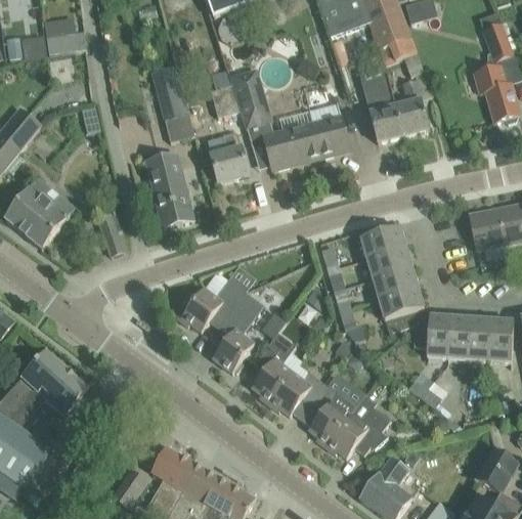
[(206,0),(213,17),(259,0),(206,0)]
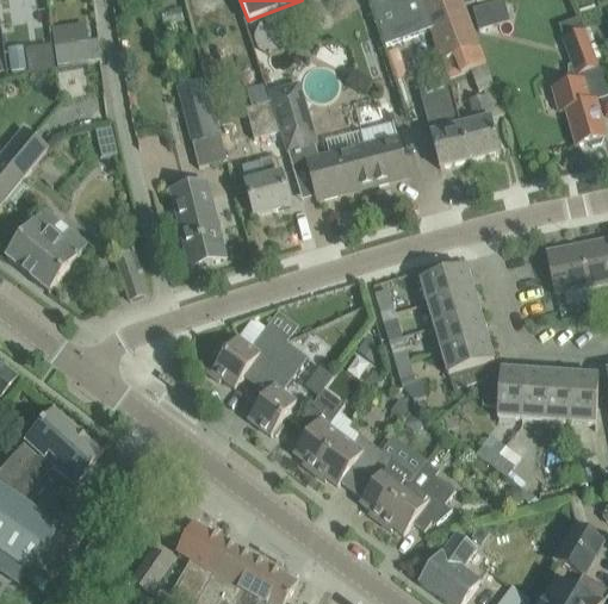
[(441,57),(453,54),(459,72),(469,68),(484,62),(460,0),(370,0),(384,43),(430,26),(441,57)]
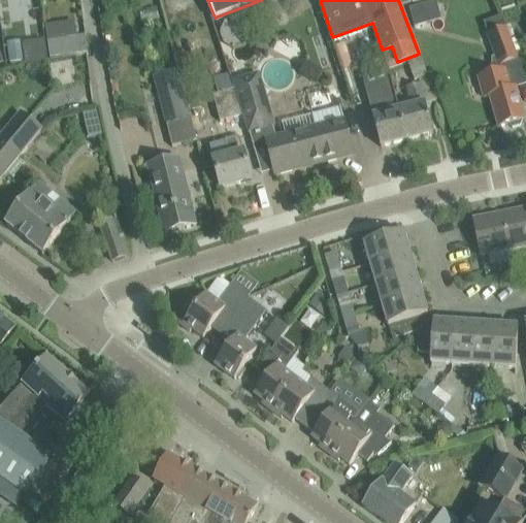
[(425,0),(407,5),(413,24),(422,22),(428,0),(425,0)]
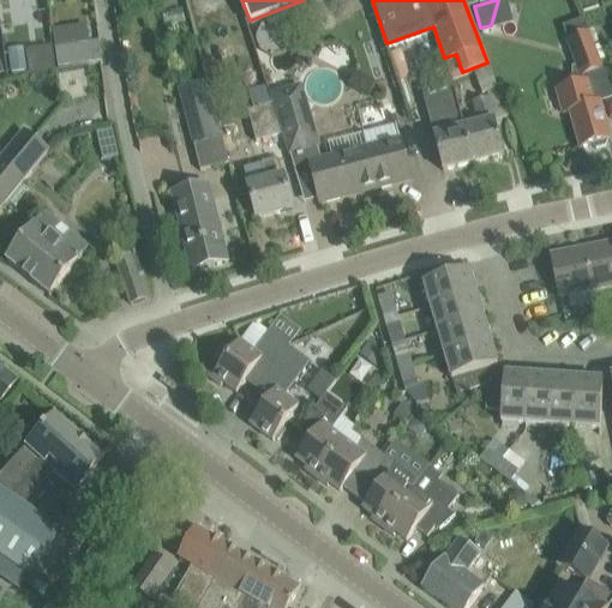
[(583,14),(561,23),(561,24),(563,23),(568,35),(588,28),(583,14)]
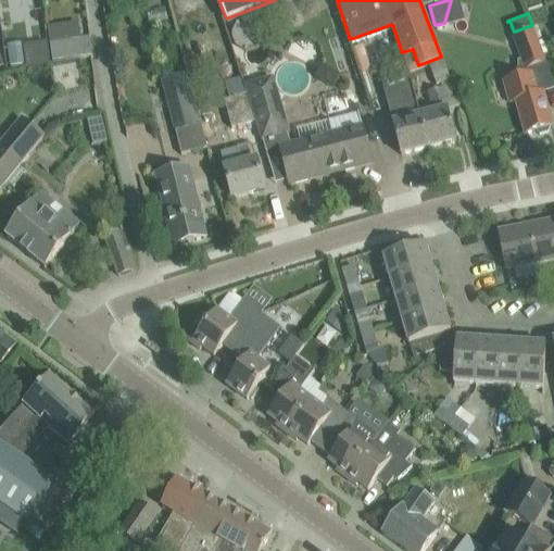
[(523,67),(545,59),(533,25),(532,25),(514,32),(511,33),(523,67)]
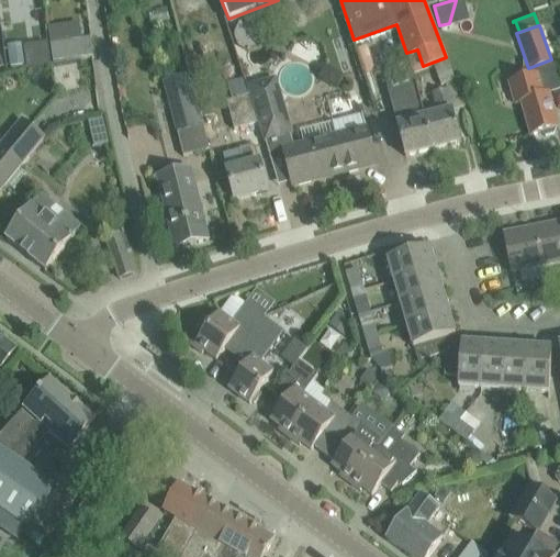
[(89,52),(86,34),(48,39),(52,57),(75,54),(89,52)]
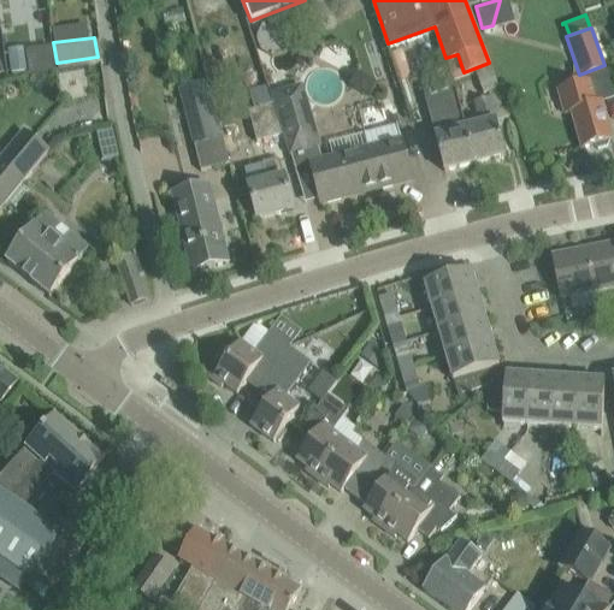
[(489,63),(473,69),(482,90),(496,86),(489,63)]
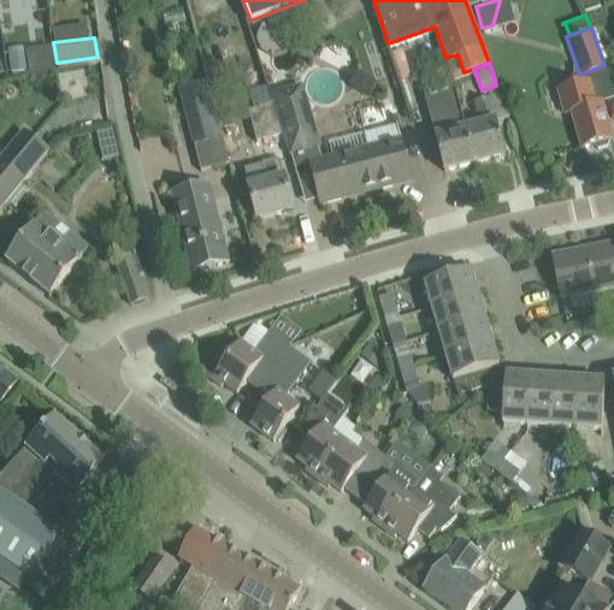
[(585,77),(555,87),(562,110),(568,107),(580,144),(591,141),(596,146),(606,142),(607,136),(610,135),(600,99),(592,100),(585,77)]
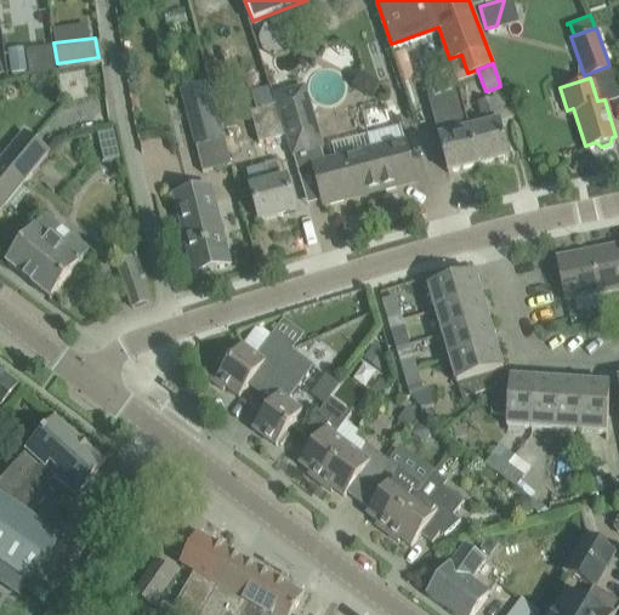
[(250,89),(255,107),(248,109),(257,141),(287,132),(273,91),(271,81),(250,89)]
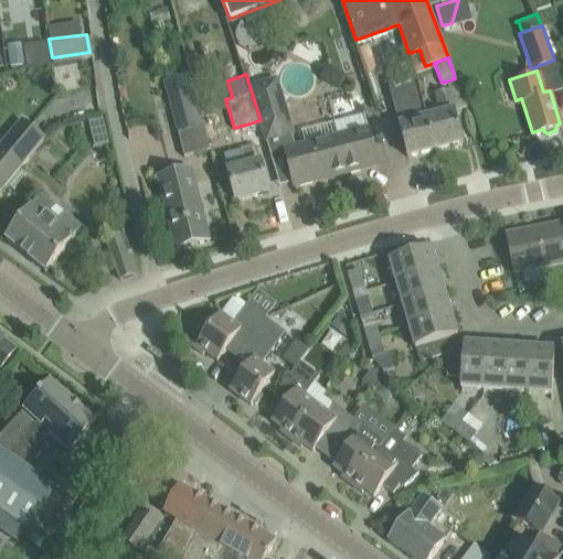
[(167,81),(168,85),(165,86),(183,153),(204,148),(210,146),(191,79),(188,81),(186,75),(167,81)]
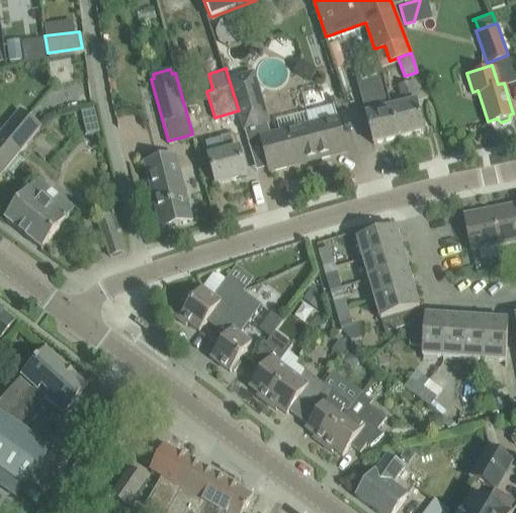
[(269,126),(262,103),(251,69),(228,76),(239,110),(246,135),(269,126)]
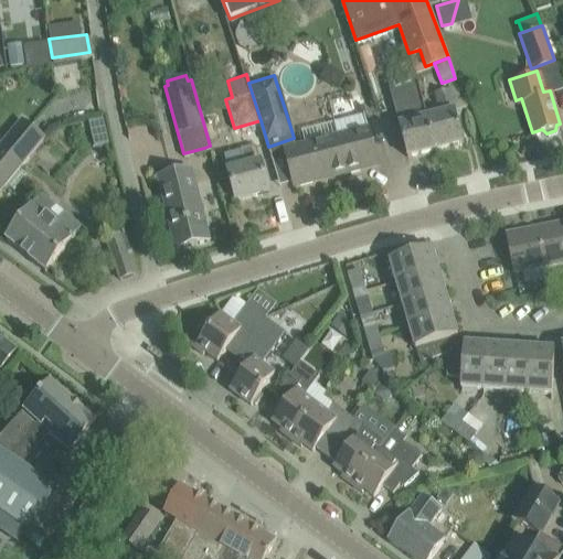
[(426,115),(417,81),(391,95),(397,122),(405,153),(434,146),(426,115)]
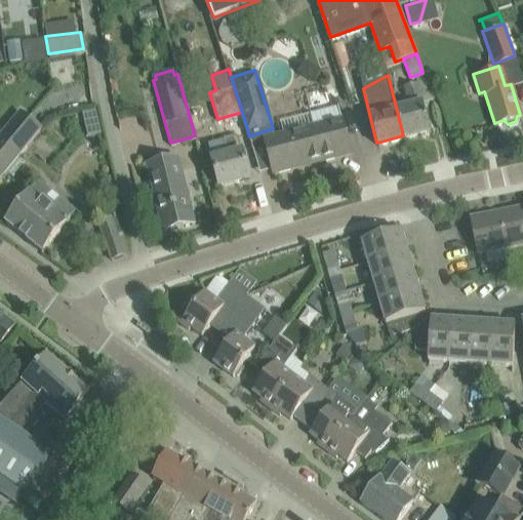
[(403,83),(408,104),(396,107),(403,135),(429,129),(421,101),(415,80),(403,83)]
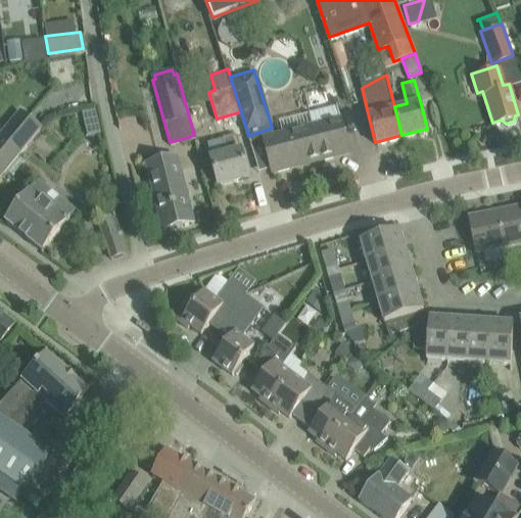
[(336,102),(306,109),(311,124),(263,136),(271,170),(348,150),(336,102)]
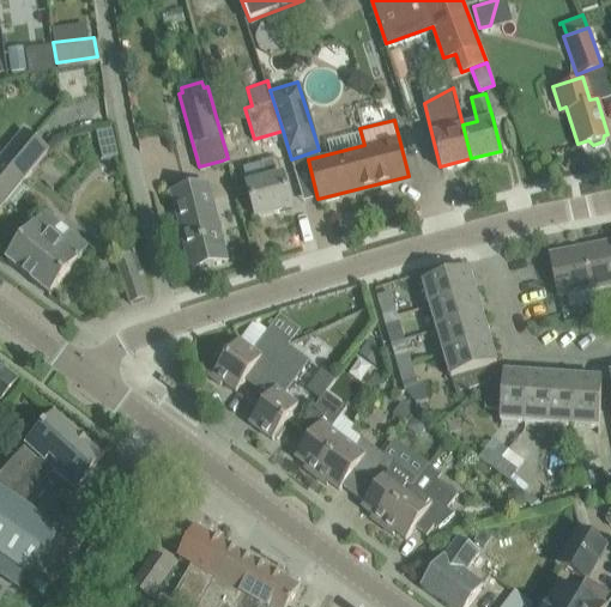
[(0,198),(4,201),(19,182),(47,147),(23,128),(0,156),(0,198)]
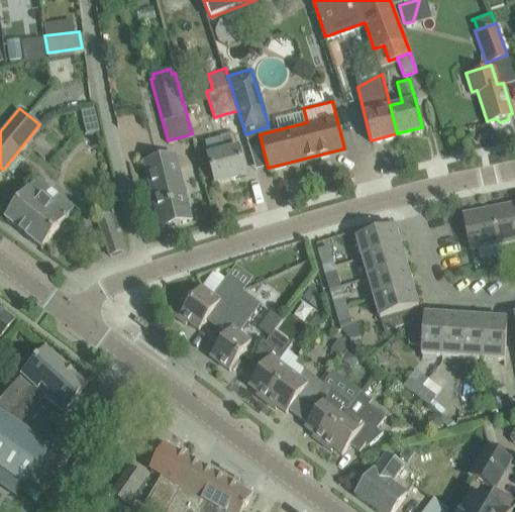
[(233,132),(219,135),(223,151),(208,156),(215,181),(244,173),(233,132)]
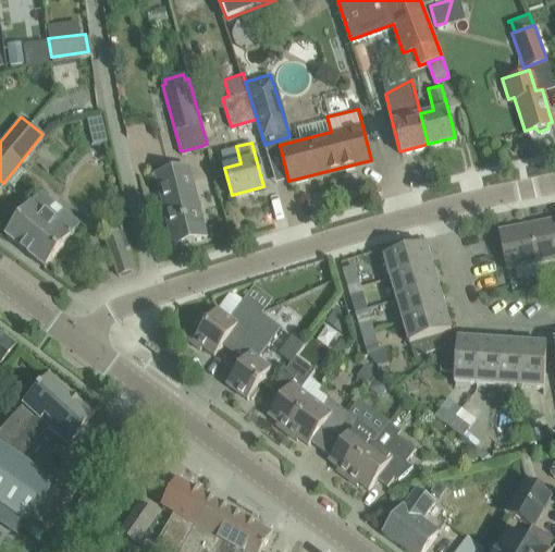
[(187,163),(155,172),(172,243),(205,235),(187,163)]
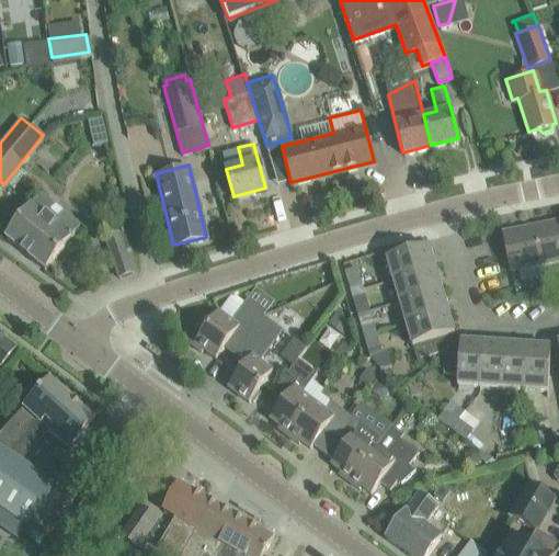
[(53,203),(38,192),(18,218),(4,235),(43,267),(40,270),(49,278),(75,246),(66,238),(78,223),(61,208),(56,216),(47,210),(53,203)]
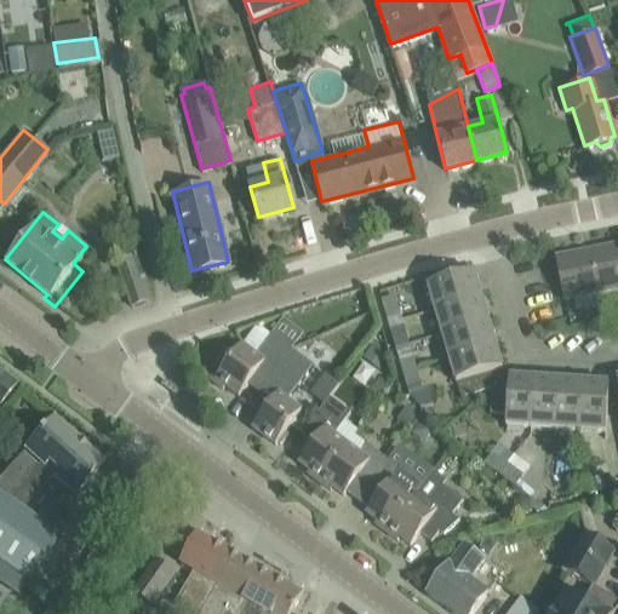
[(617,241),(599,246),(599,248),(589,251),(596,290),(617,285),(617,241)]
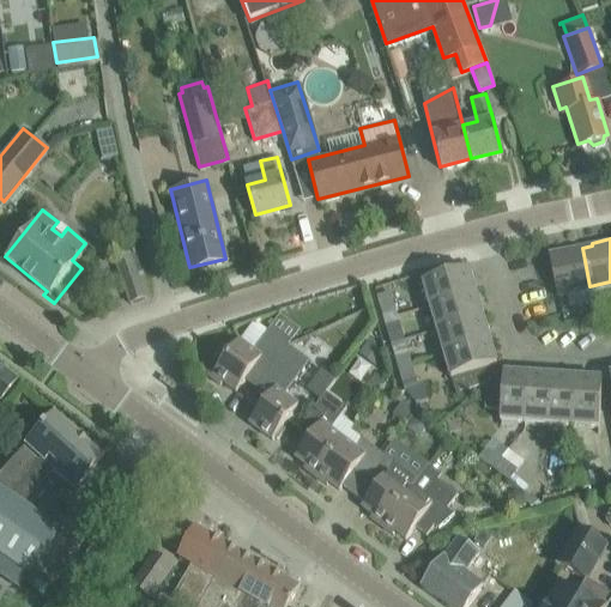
[(573,247),(549,252),(557,292),(590,286),(582,248),(573,250),(573,247)]
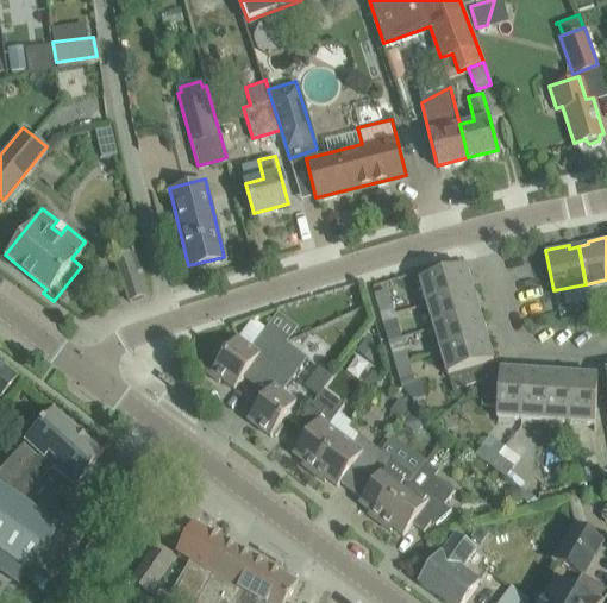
[(132,246),(112,253),(127,299),(144,293),(136,269),(139,268),(132,246)]
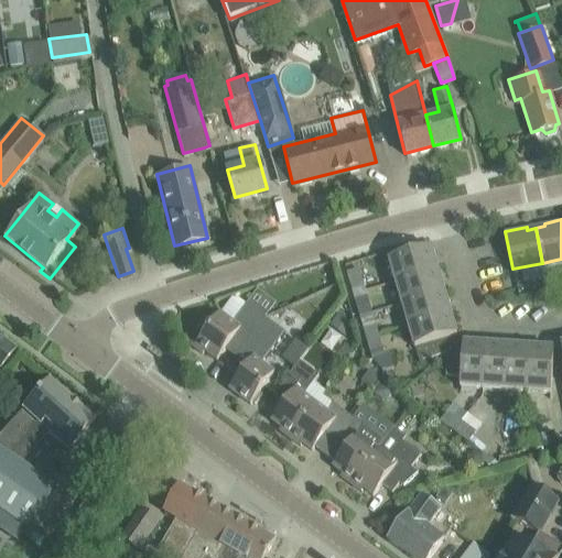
[(435,266),(430,244),(387,256),(393,279),(435,266)]
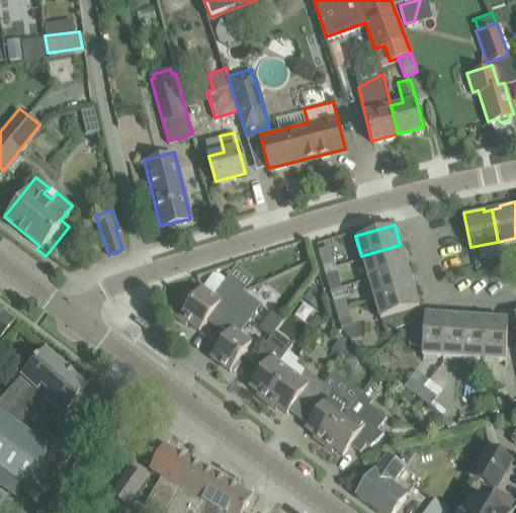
[(323,267),(333,264),(326,245),(316,248),(323,267)]
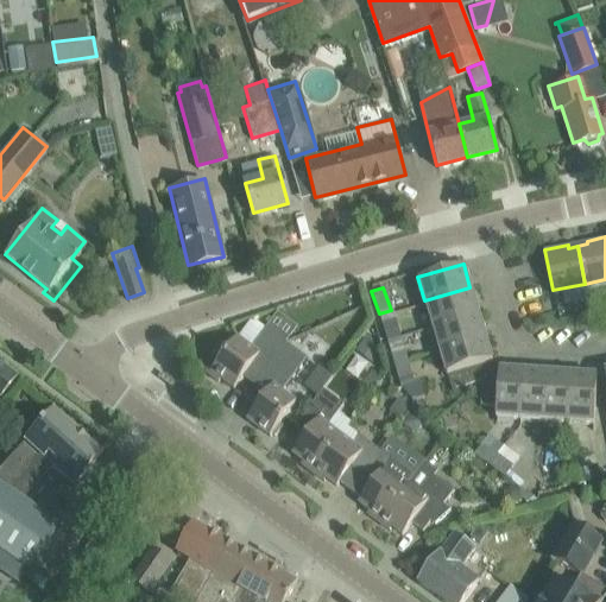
[(477,311),(469,287),(424,301),(433,324),(477,311)]
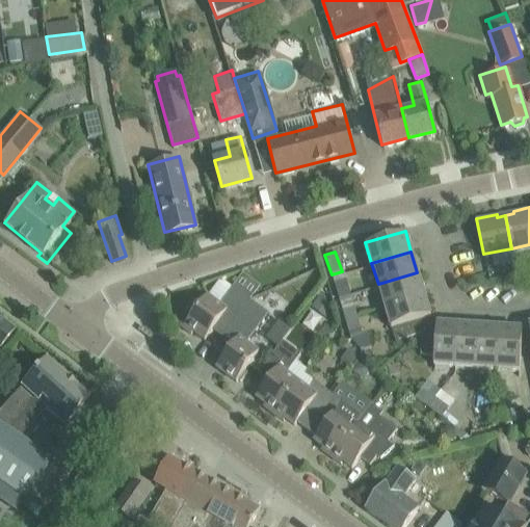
[(423,293),(417,272),(378,284),(385,306),(423,293)]
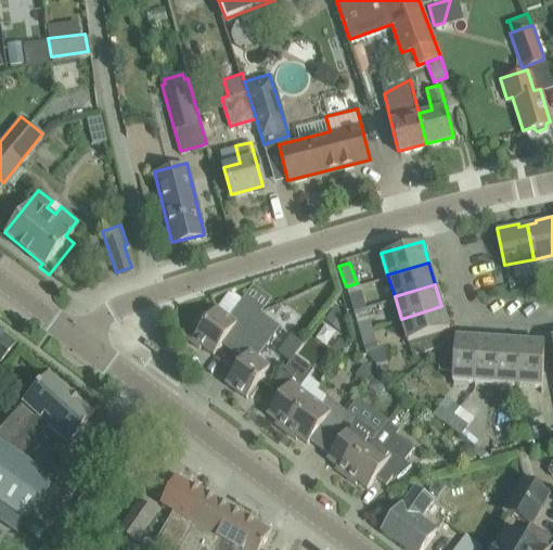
[(354,308),(364,305),(360,290),(349,293),(354,308)]
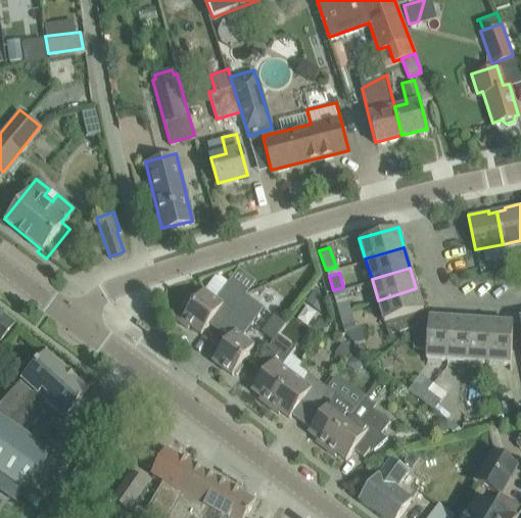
[(188,323),(200,332),(212,315),(223,323),(246,291),(228,277),(214,296),(202,287),(184,312),(182,310),(176,318),(186,326),(188,323)]
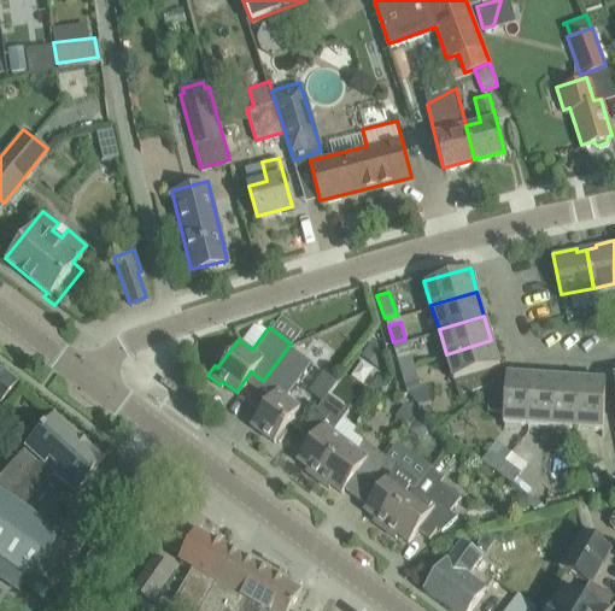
[(405,339),(393,342),(399,363),(411,359),(405,339)]
